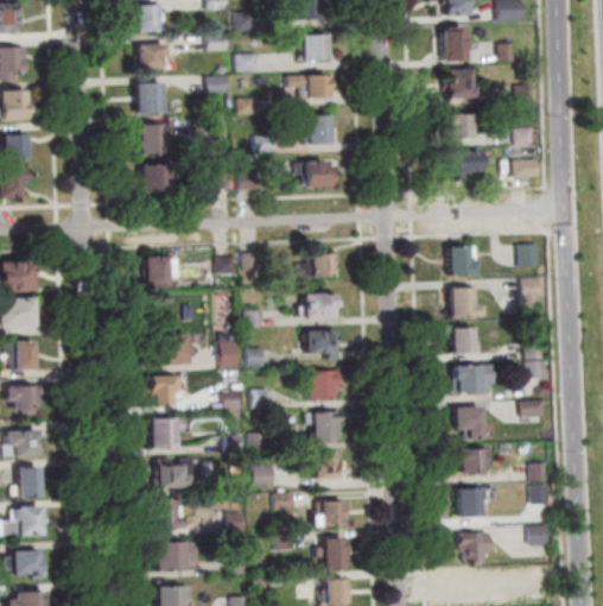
[(229,0),(230,8),(211,10),(210,0),(229,0)]
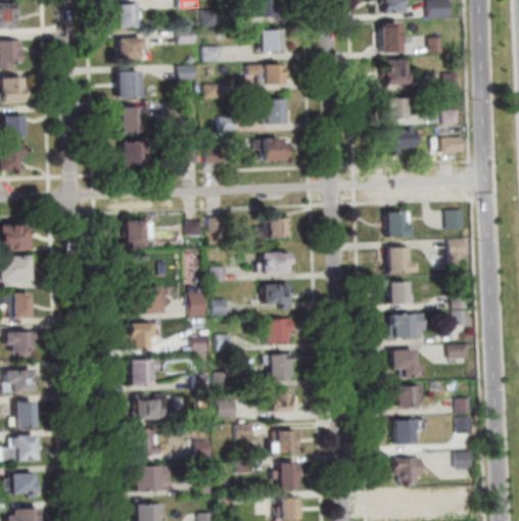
[(251,0),(252,12),(277,12),(276,0),(251,0)]
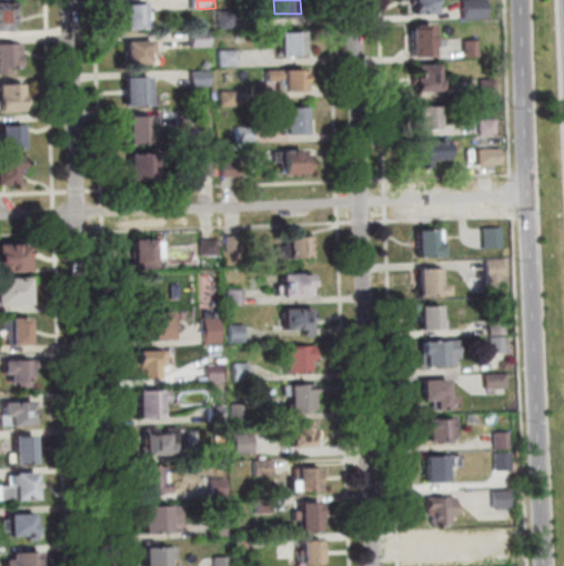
[(431,0),(432,10),(409,10),(408,0),(431,0)]
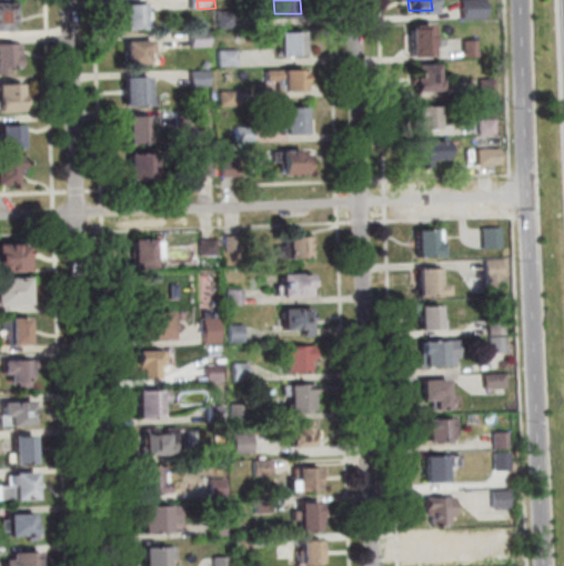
[(490,0),(490,18),(466,19),(465,0),(490,0)]
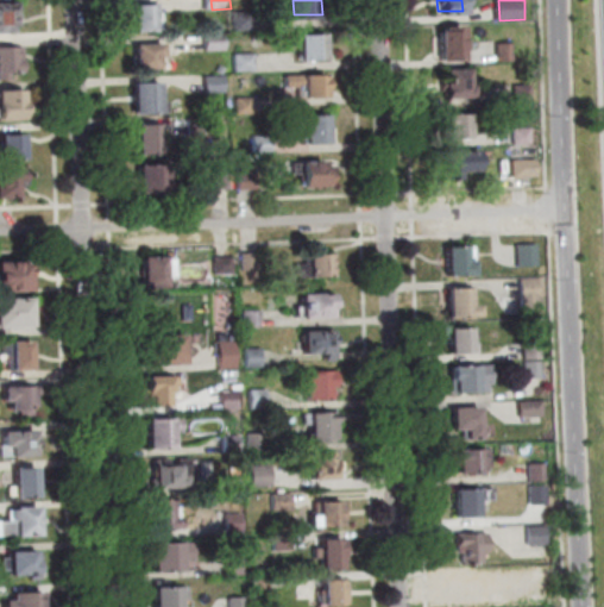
[(19,32),(0,32),(0,4),(21,4),(23,26),(19,26),(19,32)]
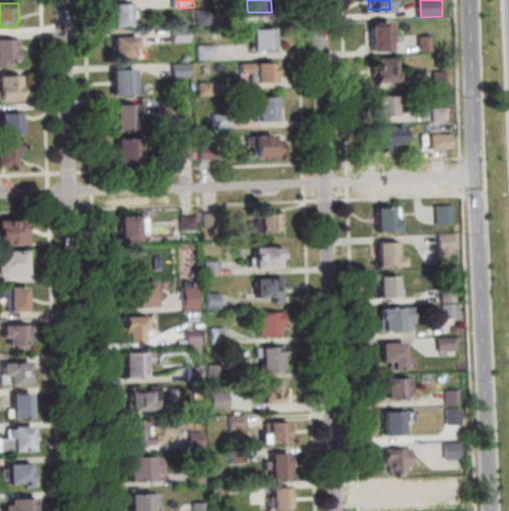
[(136,27),(119,27),(118,4),(135,4),(136,27)]
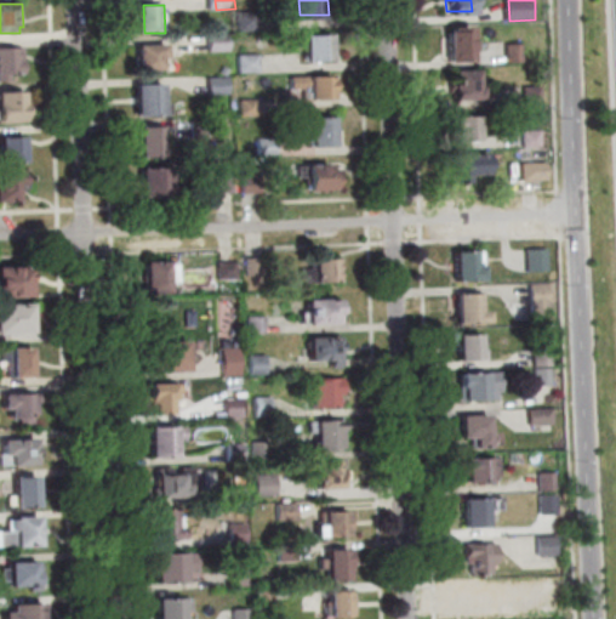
[(244,10),(266,9),(266,28),(245,29),(244,10)]
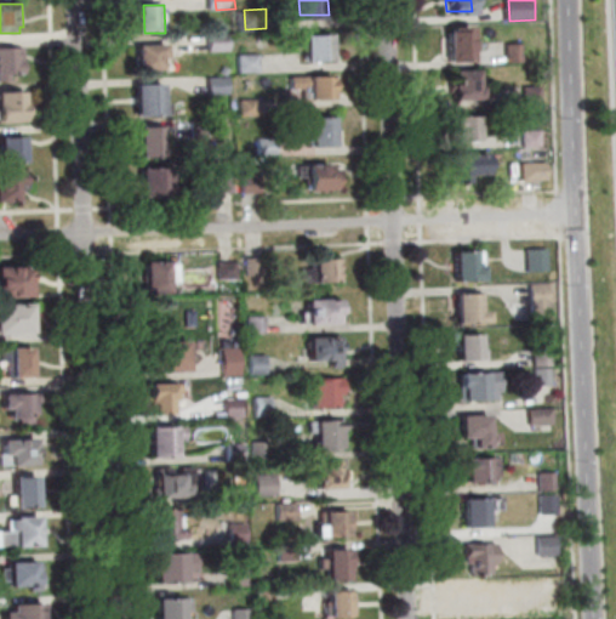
[(471,23),(472,55),(444,56),(443,24),(471,23)]
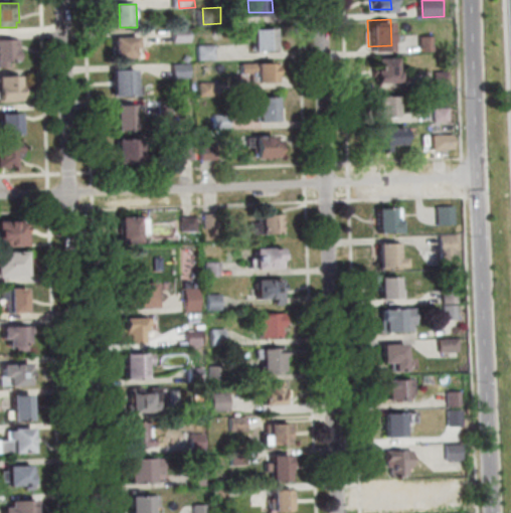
[(178,41),(178,27),(196,27),(196,41),(178,41)]
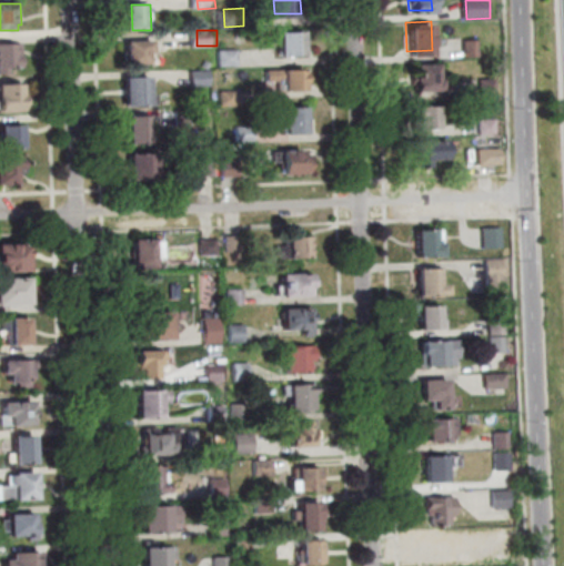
[(310,32),(311,57),(286,57),(285,32),(310,32)]
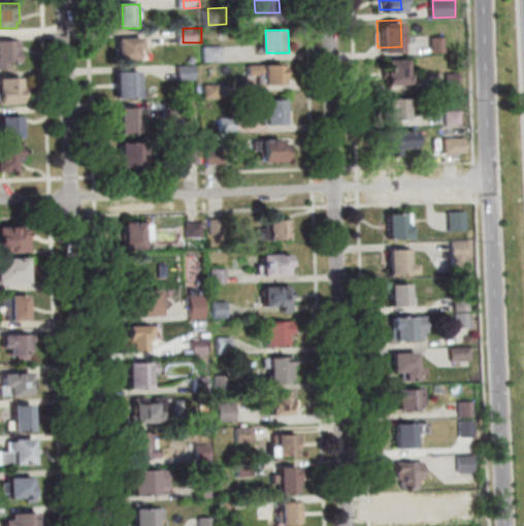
[(146,34),(119,35),(120,57),(146,57),(146,34)]
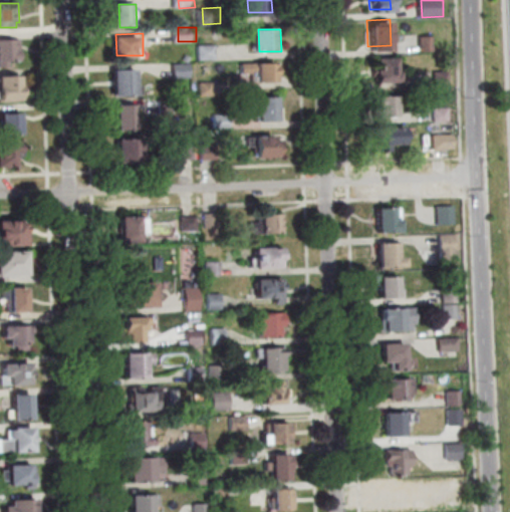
[(437,36),(437,51),(424,51),(423,36),(437,36)]
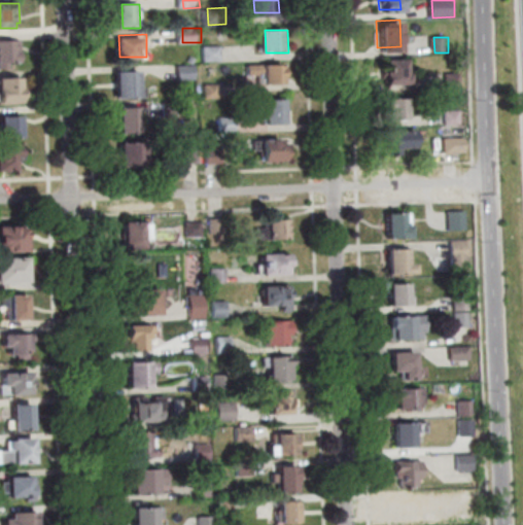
[(0,54),(0,39),(26,39),(26,53),(24,53),(24,63),(14,63),(14,68),(4,68),(4,64),(1,64),(1,54),(0,54)]
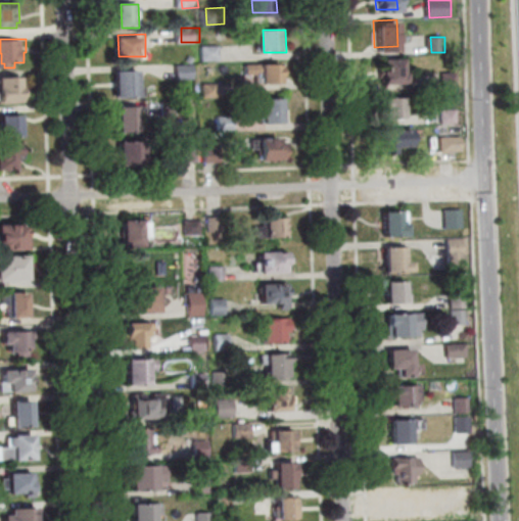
[(207,45),(225,44),(225,59),(207,60),(207,45)]
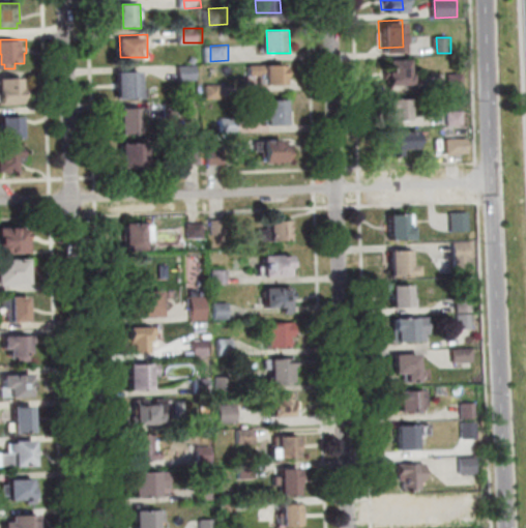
[(195,60),(198,55),(203,58),(200,63),(195,60)]
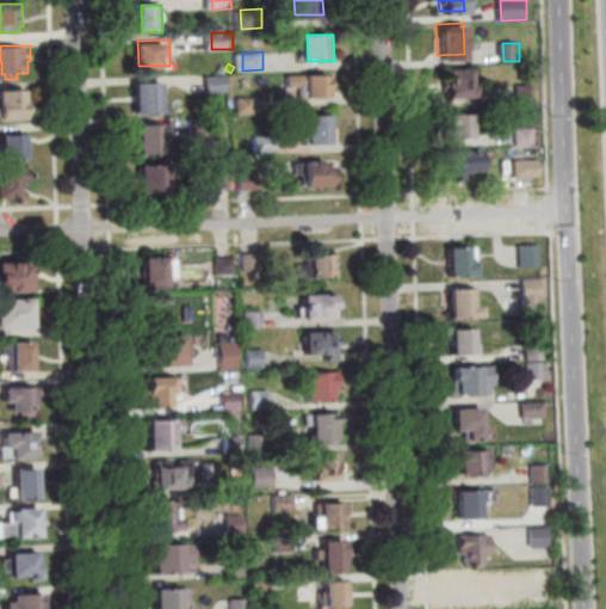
[(469,66),(470,93),(443,94),(441,66),(469,66)]
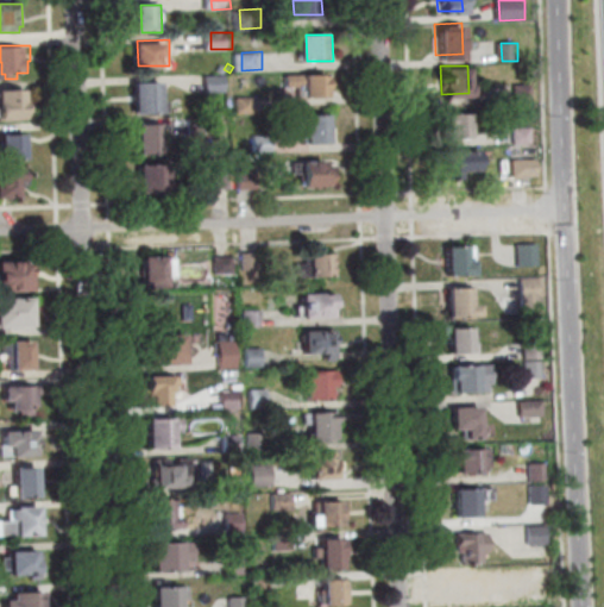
[(332,72),(288,72),(288,82),(301,82),(301,93),(332,93),(332,72)]
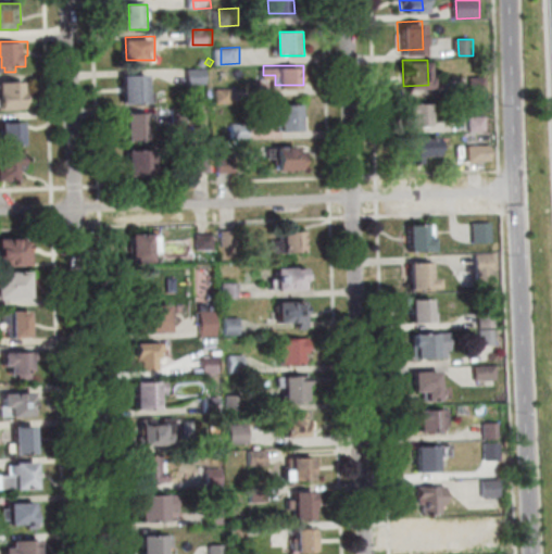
[(212,66),(212,84),(192,84),(192,67),(212,66)]
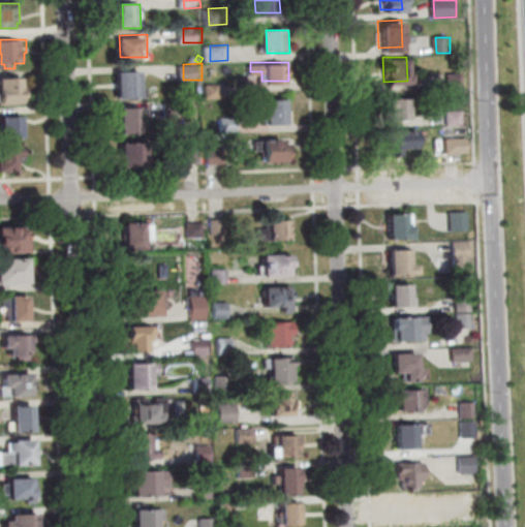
[(122,73),(146,72),(147,100),(123,100),(122,73)]
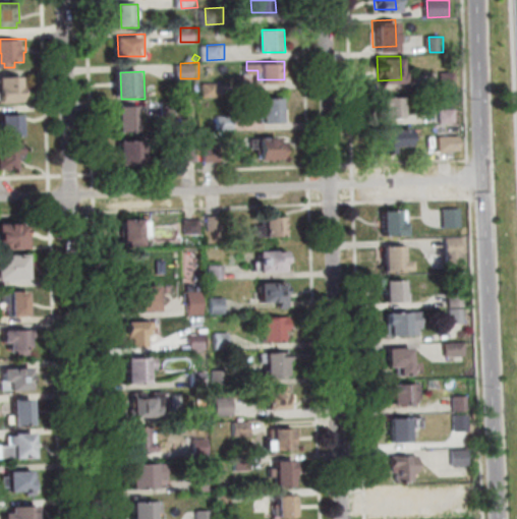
[(459,71),(460,88),(445,89),(444,72),(459,71)]
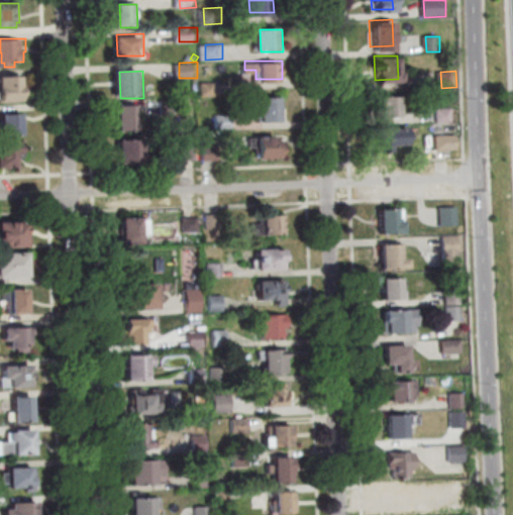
[(2,76),(25,76),(26,102),(3,102),(2,76)]
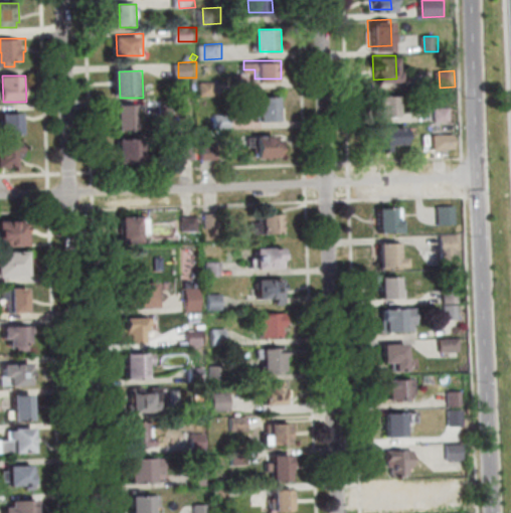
[(205,81),(219,80),(219,95),(205,95),(205,81)]
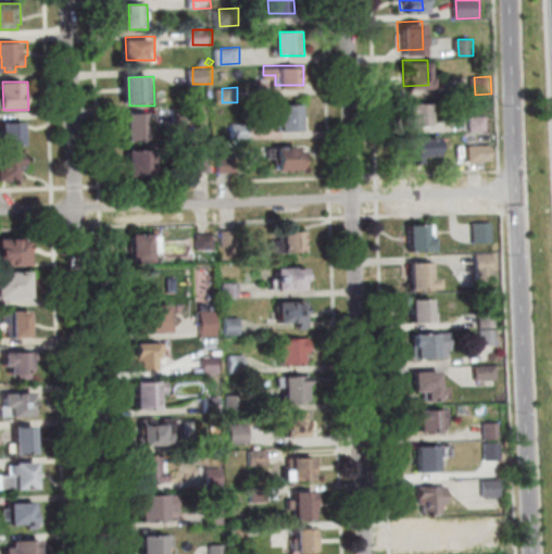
[(427,100),(427,124),(404,125),(403,101),(427,100)]
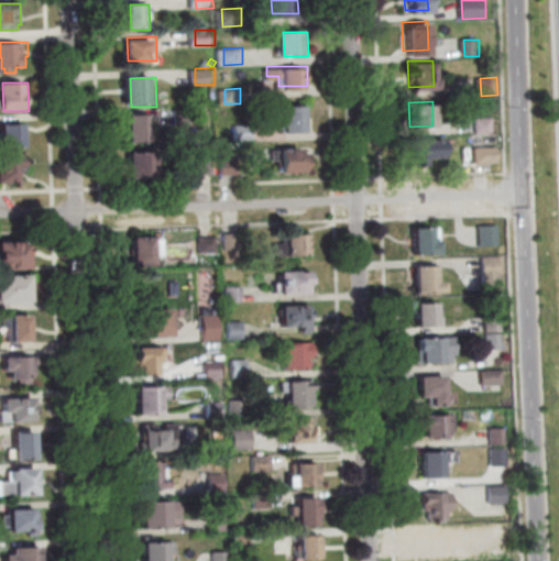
[(310,108),(311,133),(289,134),(288,109),(310,108)]
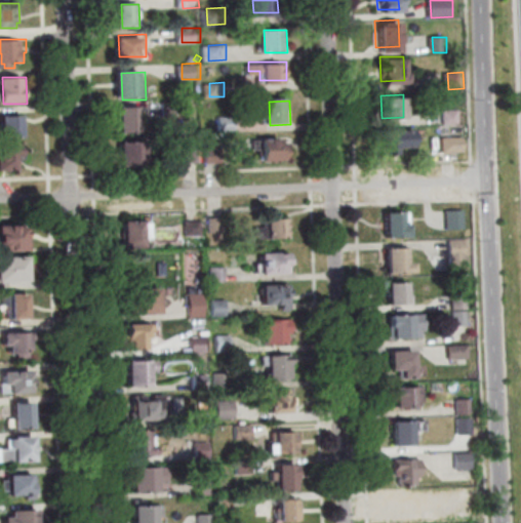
[(144,133),(126,134),(125,108),(144,108),(144,133)]
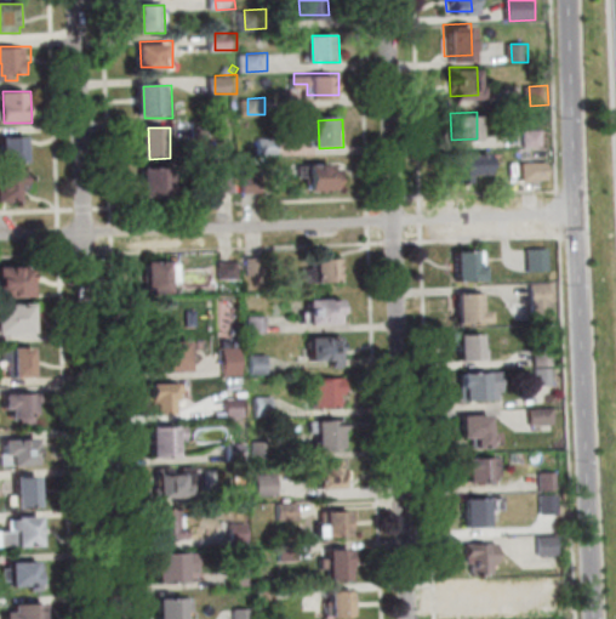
[(547,129),(547,146),(529,147),(529,130),(547,129)]
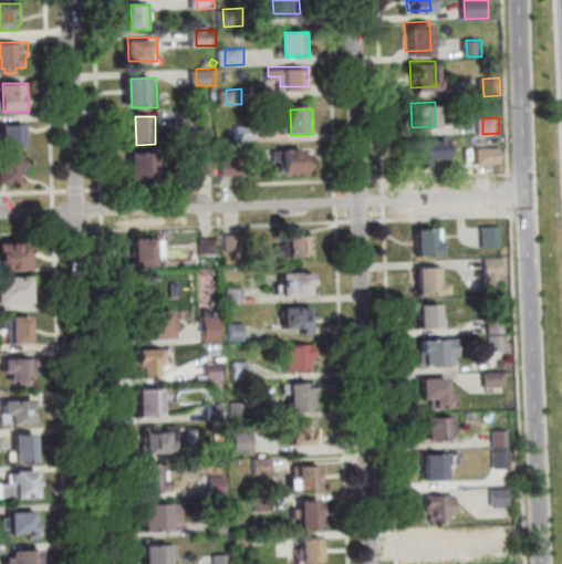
[(260,141),(243,141),(242,125),(260,124),(260,141)]
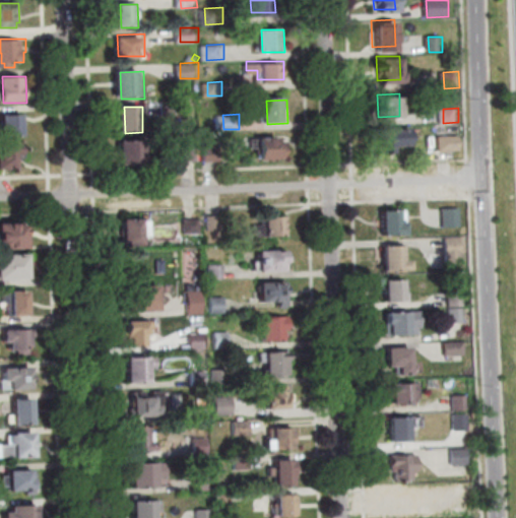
[(27,137),(7,138),(7,136),(0,136),(0,126),(6,126),(6,116),(26,116),(27,137)]
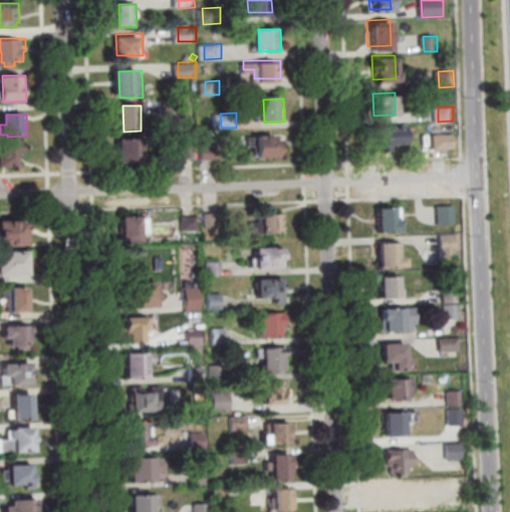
[(404,124),(404,142),(372,141),(373,123),(404,124)]
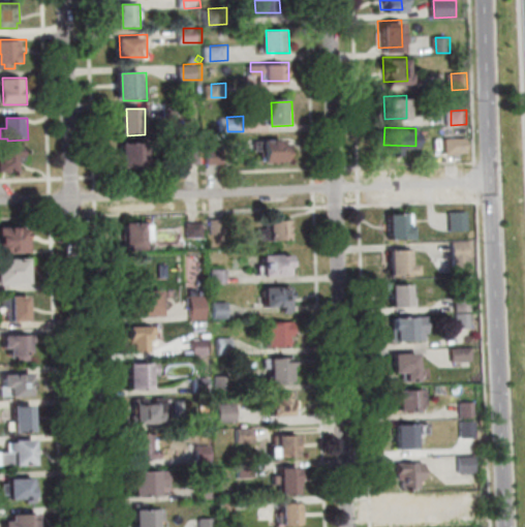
[(289,159),(289,136),(264,136),(264,160),(289,159)]
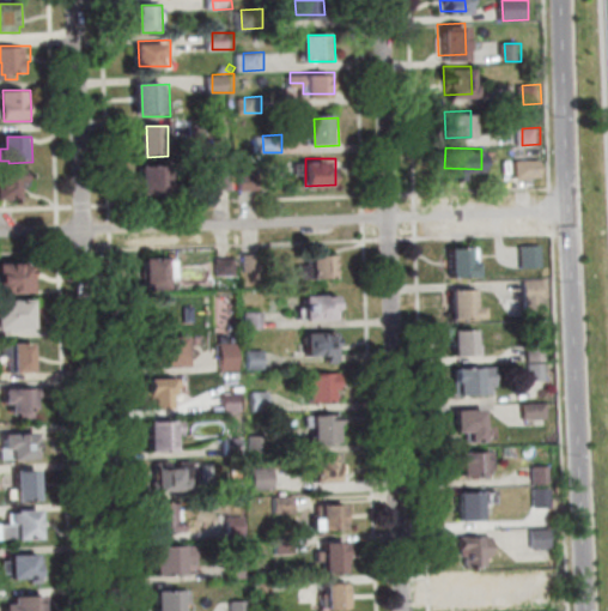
[(545,159),(546,177),(539,177),(539,179),(522,180),(521,161),(545,159)]
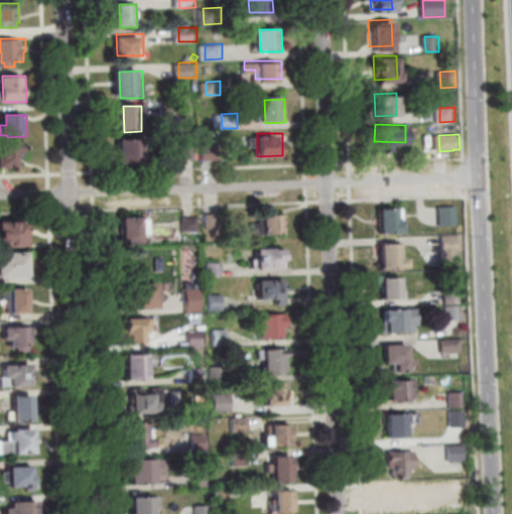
[(148,164),(124,165),(123,141),(148,140),(148,164)]
